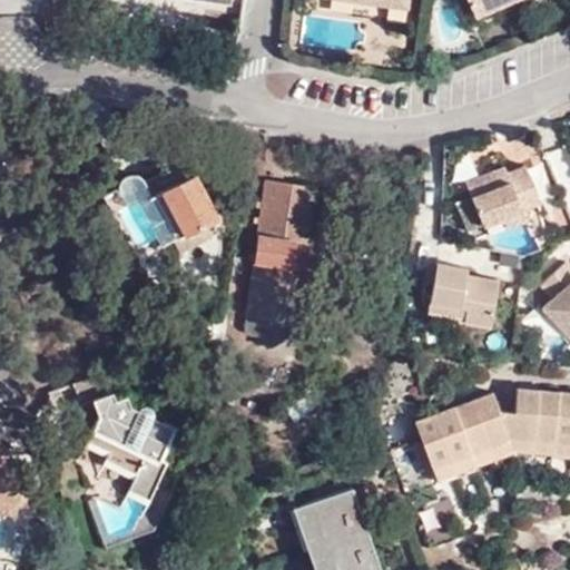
[(467,0),(475,17),(511,0),(467,0)]
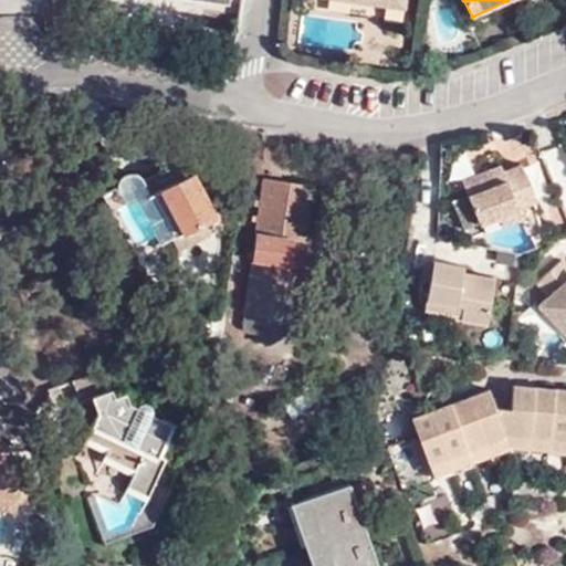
[(495,142),(498,163),(537,159),(535,138),(495,142)]
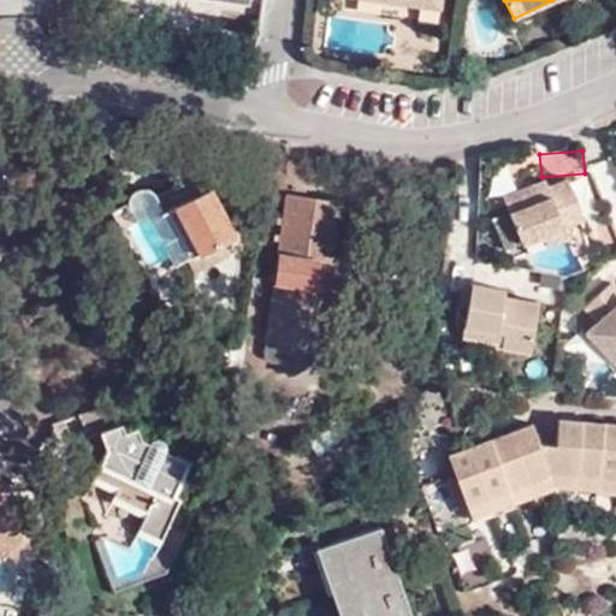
[(545,178),(515,191),(522,206),(508,211),(522,244),(543,236),(564,226),(585,219),(568,178),(549,185),(545,178)]
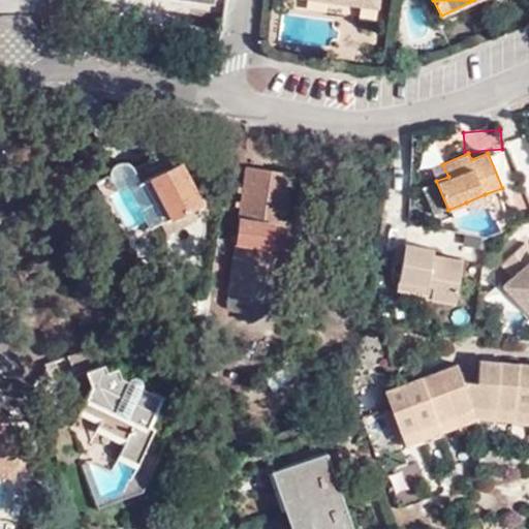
[(149,177),(172,218),(204,200),(181,159),(149,177)]
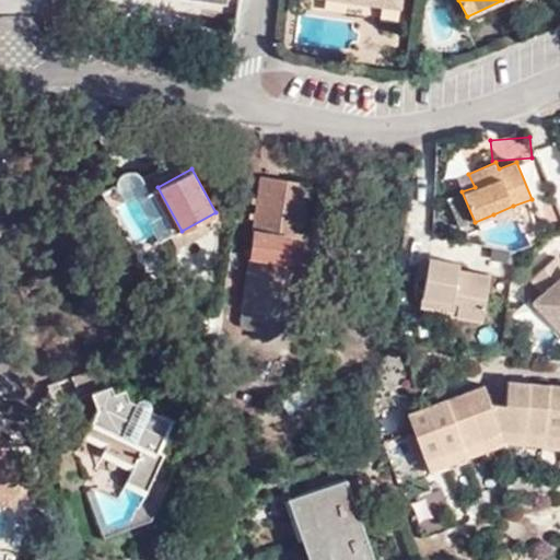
[(126,172),(124,172),(146,185),(144,183),(143,179),(141,176),(137,172),(132,171),(128,171),(126,172)]
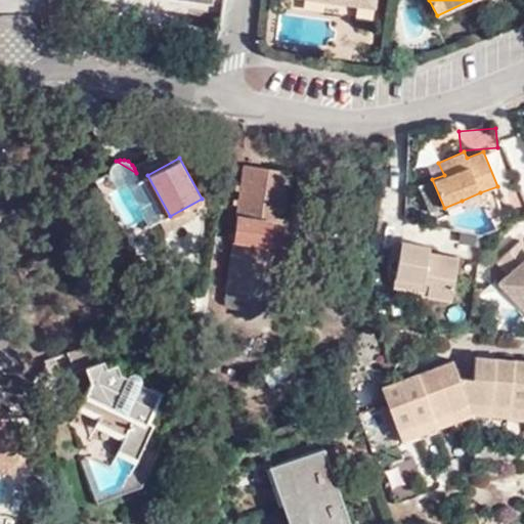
[(136,173),(116,161),(114,163),(111,166),(110,169),(110,174),(111,177),(117,189),(129,183),(150,224),(157,220),(151,183),(143,178),(139,179),(136,173)]
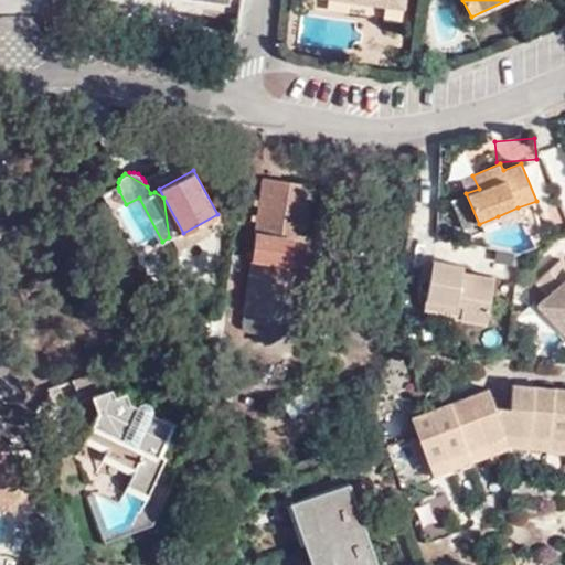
[(479,189),(472,176),(460,180),(466,193),(479,189)]
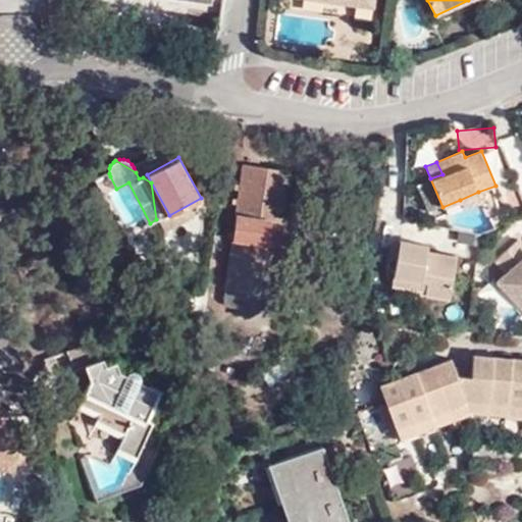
[(275,188),(278,171),(244,166),(224,301),(225,303),(227,305),(231,307),(257,311),(260,296),(264,271),(267,247),(271,218),(273,203),(275,188)]
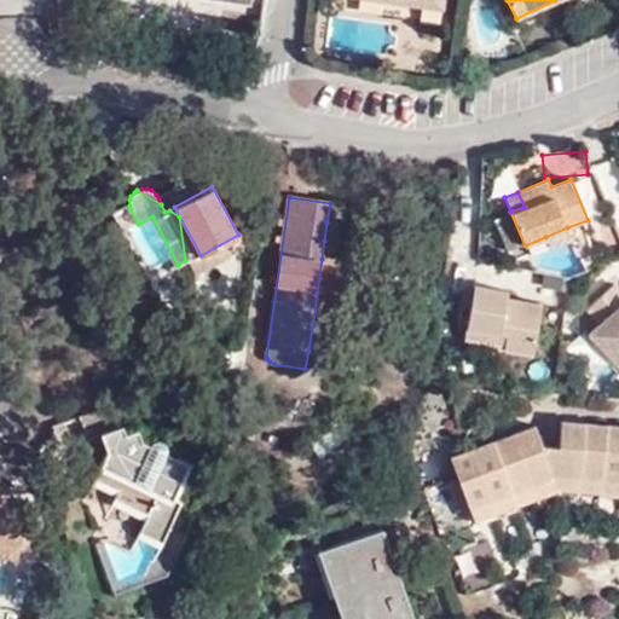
[(345,206),(330,203),(327,223),(341,224),(345,206)]
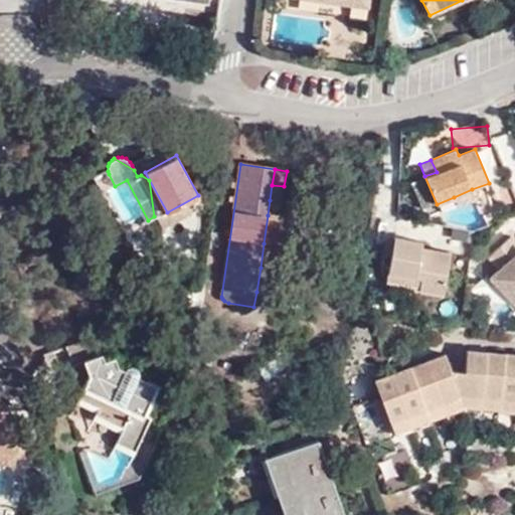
[(149,180),(154,216),(162,213),(162,214),(167,212),(145,172),(141,175),(149,180)]
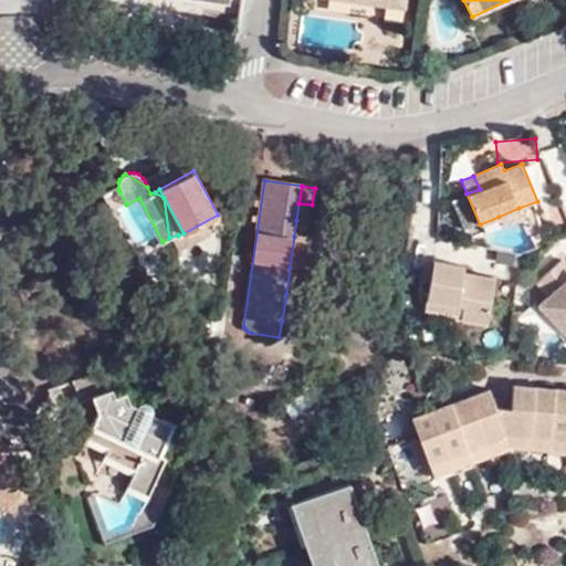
[(312,205),(299,203),(296,220),(310,222),(312,205)]
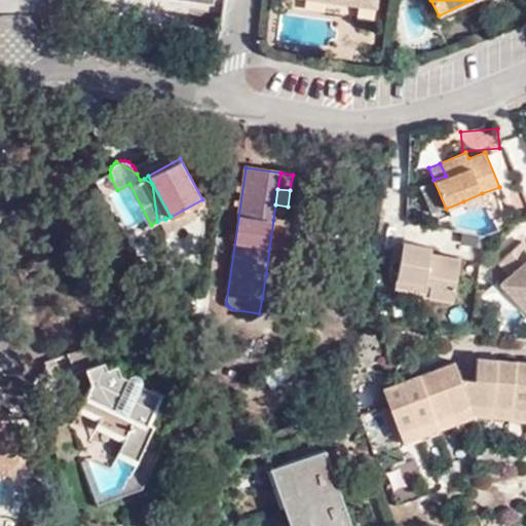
[(487,204),(482,193),(463,201),(467,213),(487,204)]
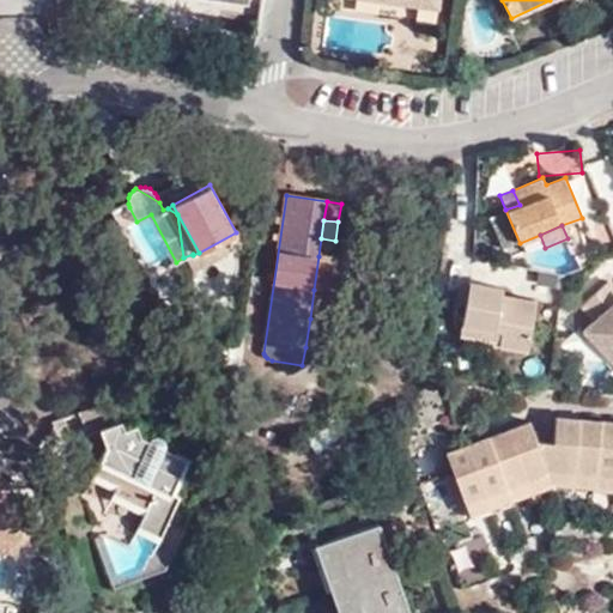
[(495,253),(495,235),(483,235),(483,252),(495,253)]
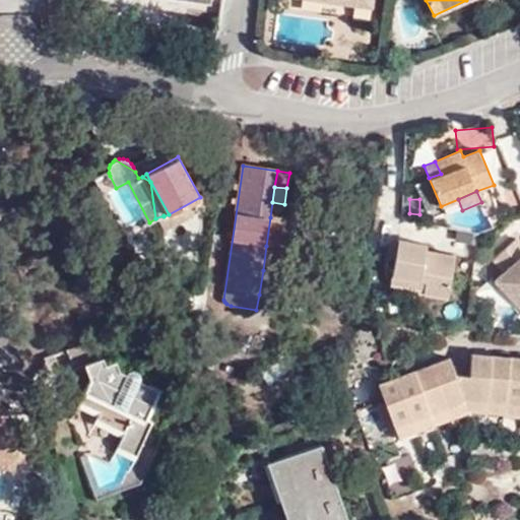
[(284,204),(272,202),(270,217),(282,219),(284,204)]
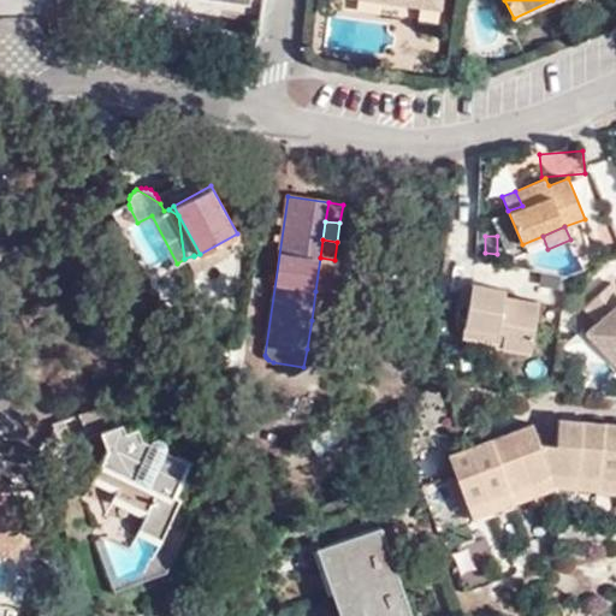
[(335,260),(320,258),(315,291),(331,294),(335,260)]
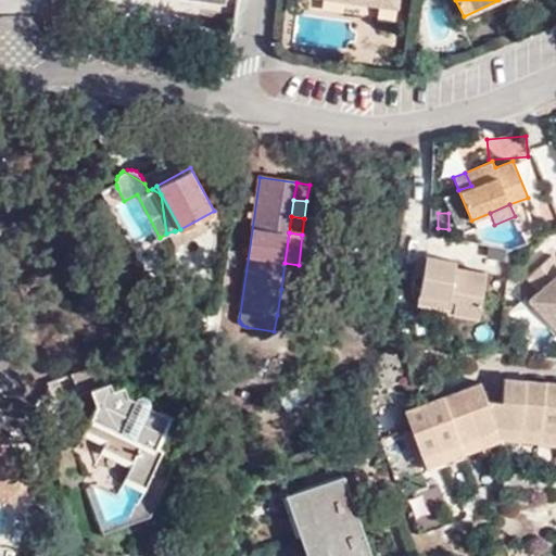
[(421,278),(425,256),(417,254),(414,277),(421,278)]
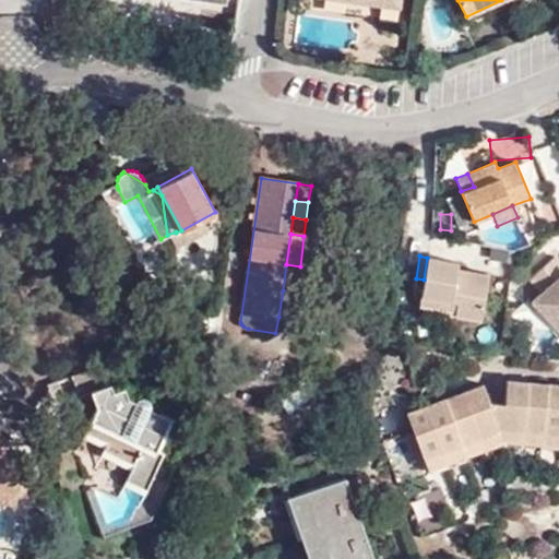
[(455,302),(454,310),(454,314),(482,319),(489,274),(456,269),(458,262),(428,257),(427,258),(424,280),(420,296),(455,302)]
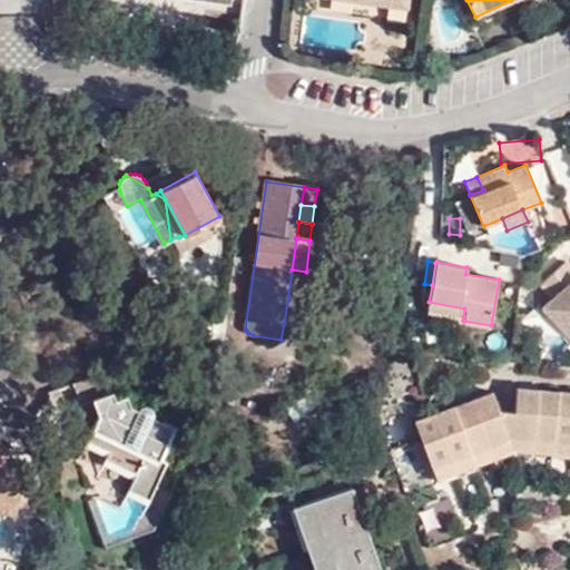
[(569,266),(566,262),(541,285),(553,298),(543,307),(569,336),(569,266)]
